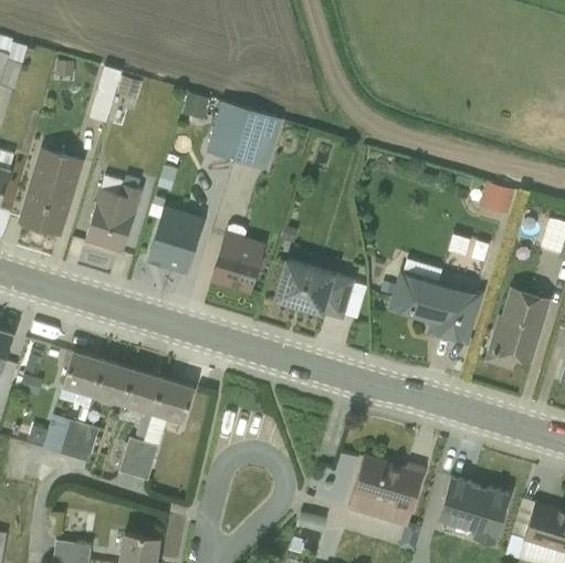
[(13,39),(0,34),(0,84),(14,89),(28,47),(11,42),(13,39)]
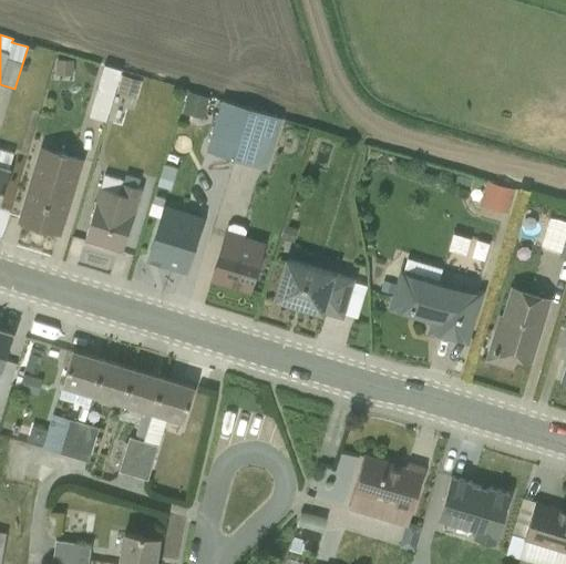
[(57,77),(73,78),(74,62),(57,61),(57,77)]
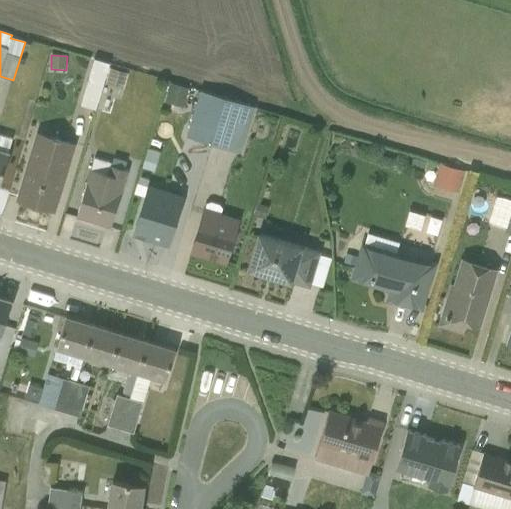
[(80,106),(95,110),(109,65),(94,60),(80,106)]
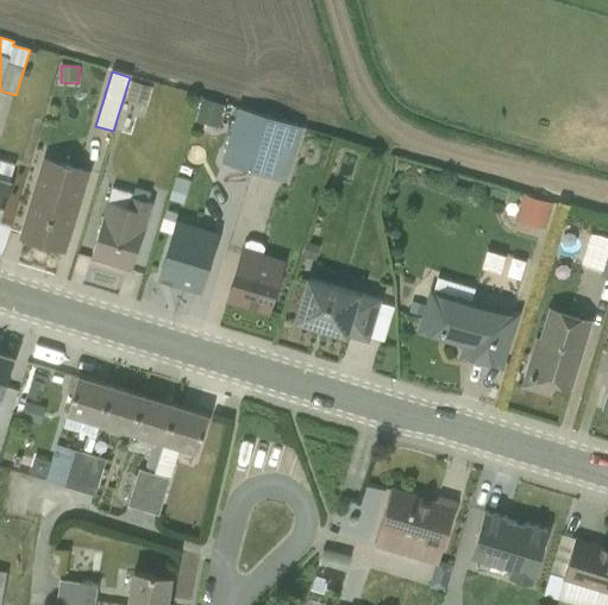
[(129,109),(151,108),(150,88),(127,90),(129,109)]
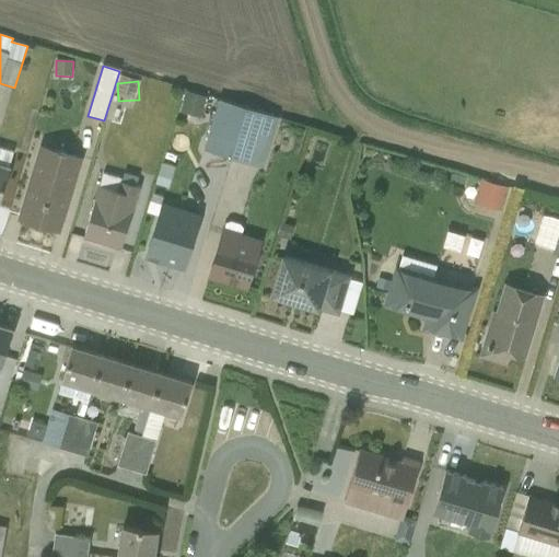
[(181,113),(200,118),(206,97),(186,91),(181,113)]
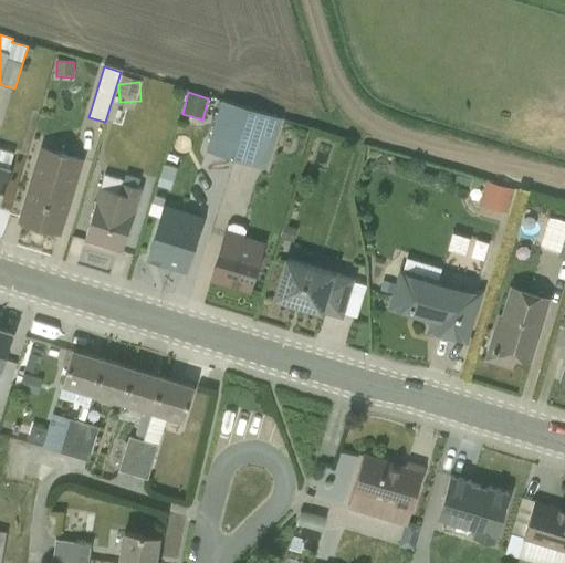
[(207,152),(233,160),(249,111),(222,102),(207,152)]
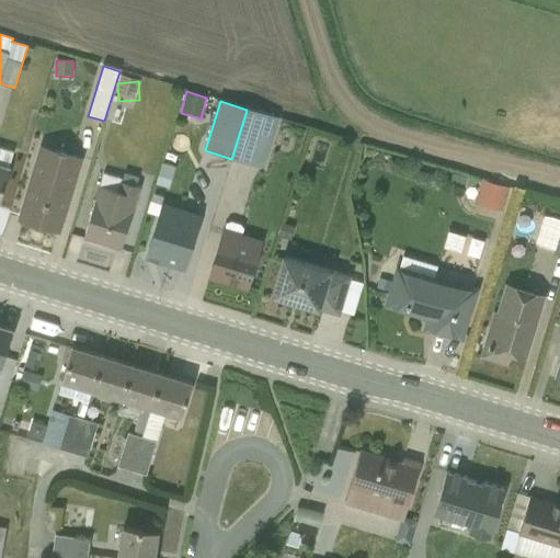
[(247,110),(231,159),(264,169),(278,118),(247,110)]
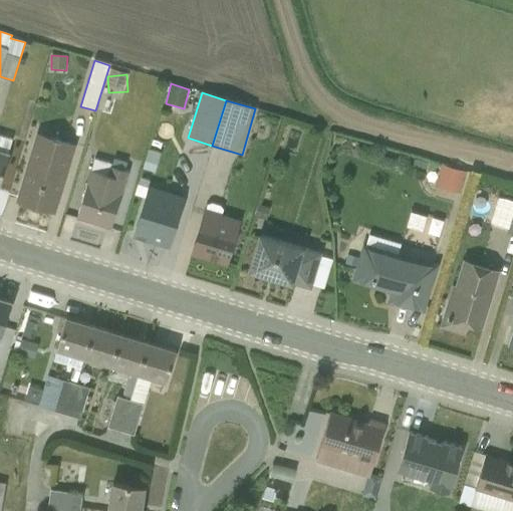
[(19,201),(54,211),(74,144),(40,133),(19,201)]
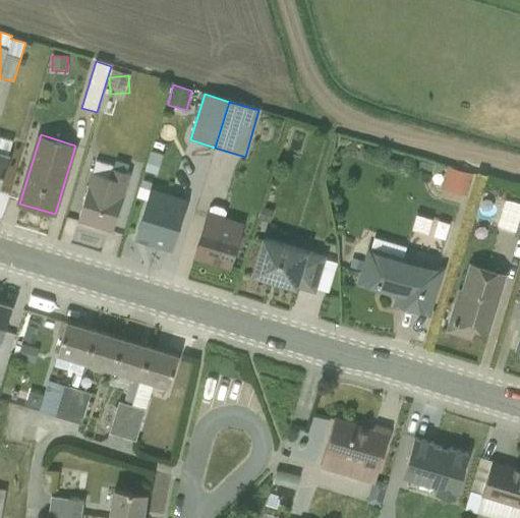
[(0,182),(12,140),(0,136),(0,182)]
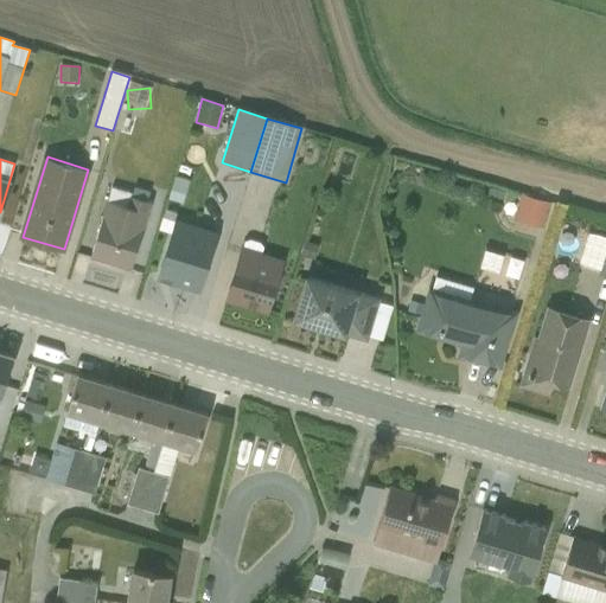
[(168,199),(183,204),(189,181),(174,178),(168,199)]
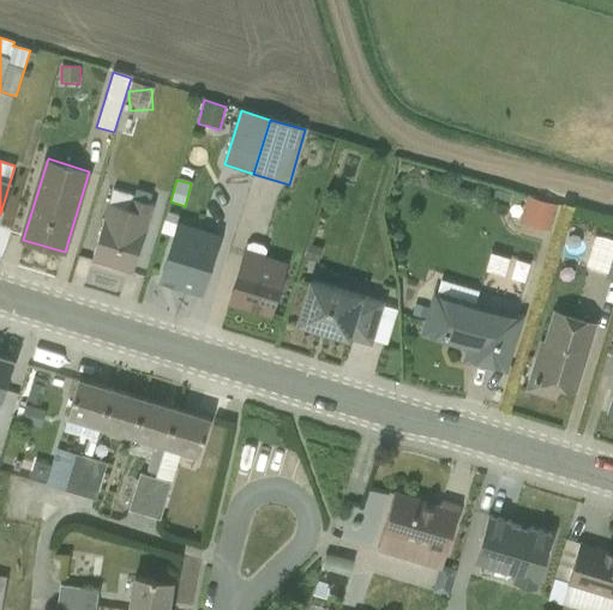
[(92,260),(134,272),(155,204),(132,198),(133,194),(114,188),(92,260)]
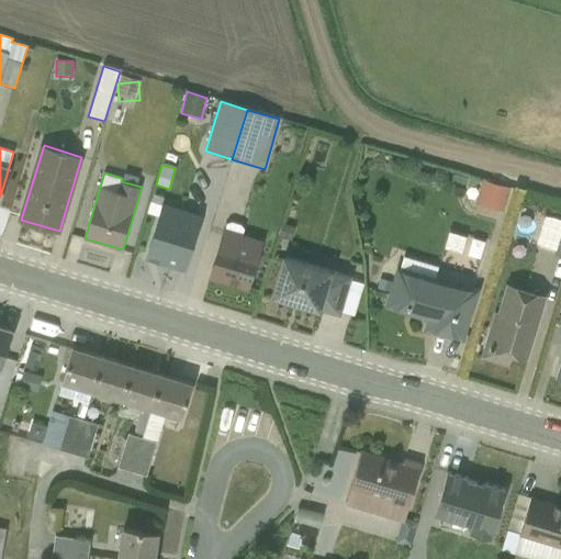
[(508,189),(484,181),(477,205),(501,212),(508,189)]
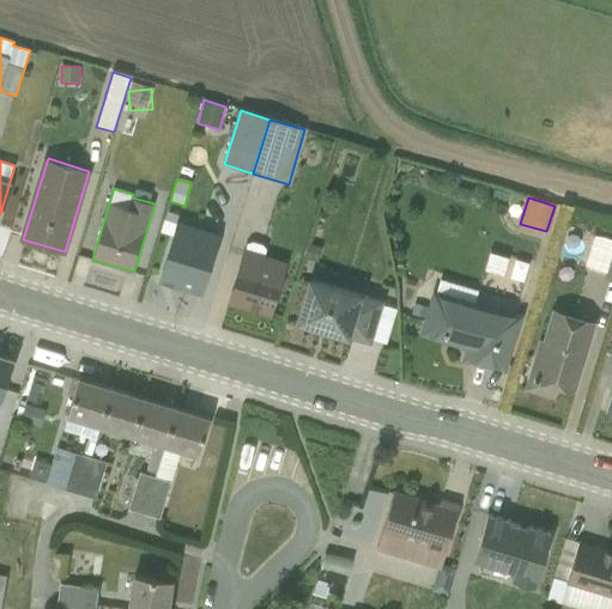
[(161,280),(201,293),(219,235),(179,220),(161,280)]
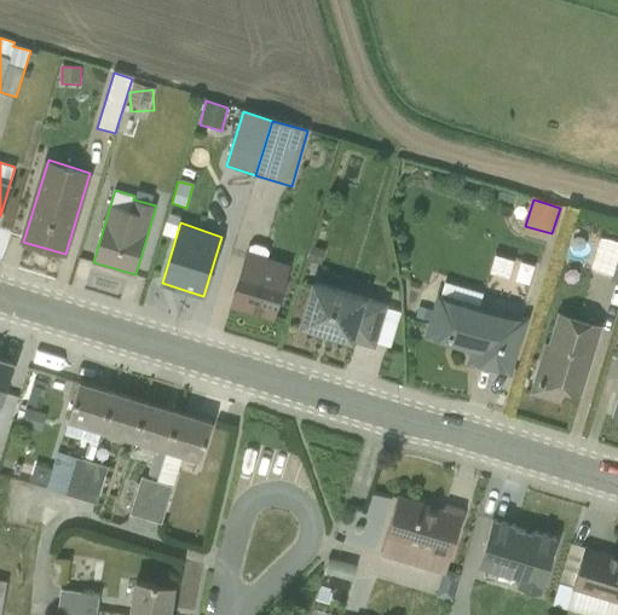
[(232,303),(272,317),(289,264),(267,257),(270,251),(266,247),(255,243),(249,245),(232,303)]
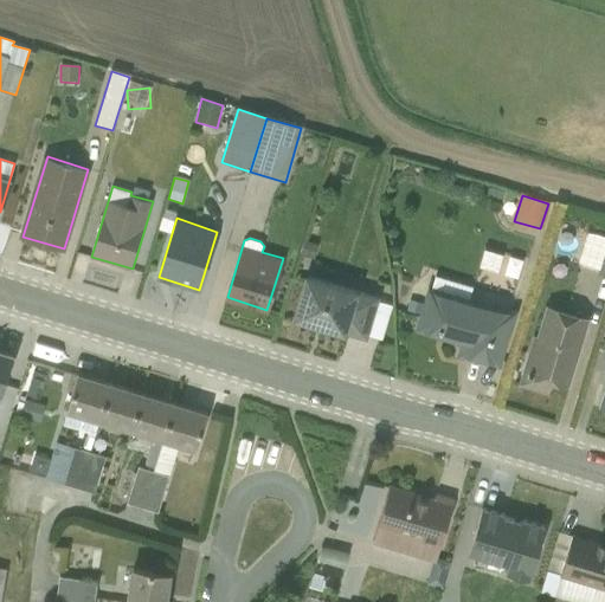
[(298,256),(314,260),(319,245),(303,240),(298,256)]
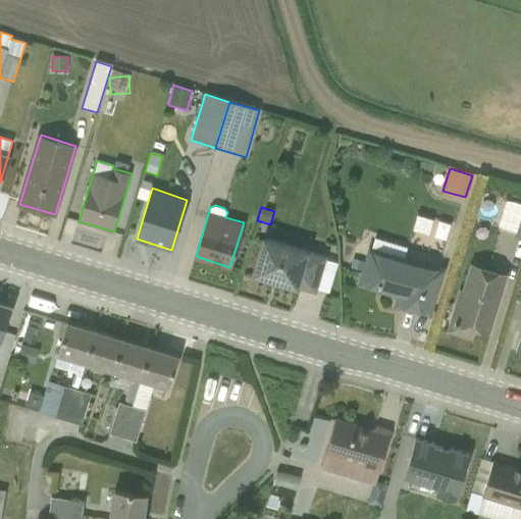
[(298,286),(315,291),(325,255),(265,237),(254,274),(297,288),(298,286)]
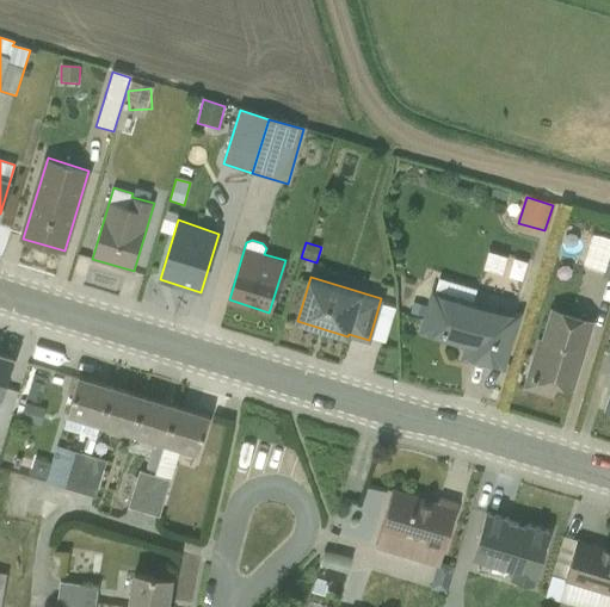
[(501,369),(518,315),(473,301),(476,290),(439,278),(424,330),(457,341),(457,342),(469,346),(466,358),(501,369)]
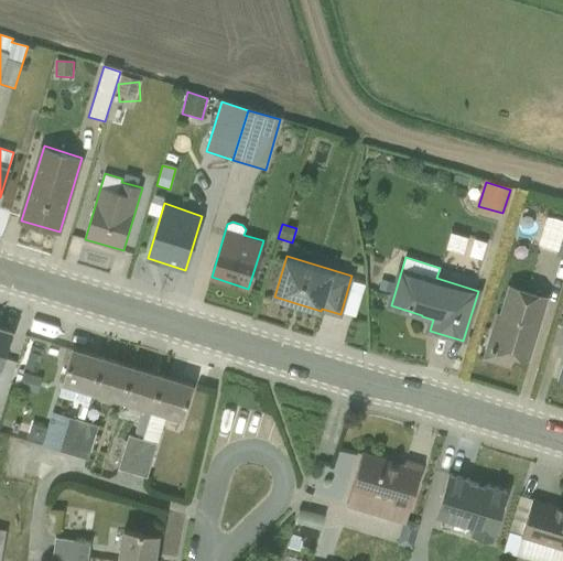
[(511,358),(527,363),(547,299),(511,288),(488,362),(508,368),(511,358)]
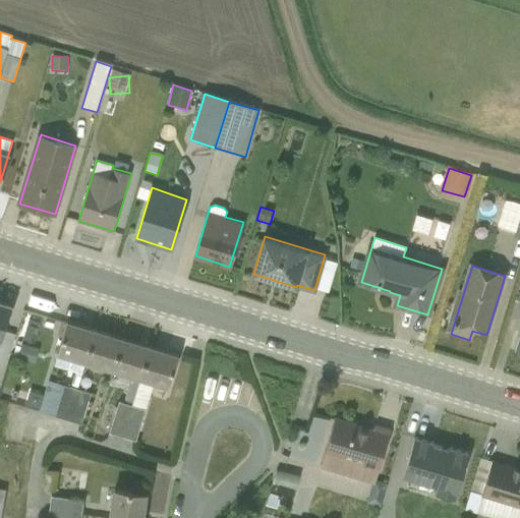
[(0,344),(12,305),(0,301),(0,344)]
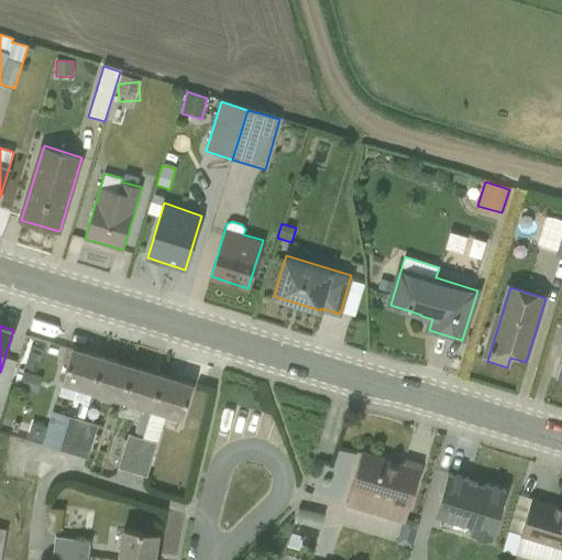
[(92,392),(102,357),(74,349),(63,383),(92,392)]
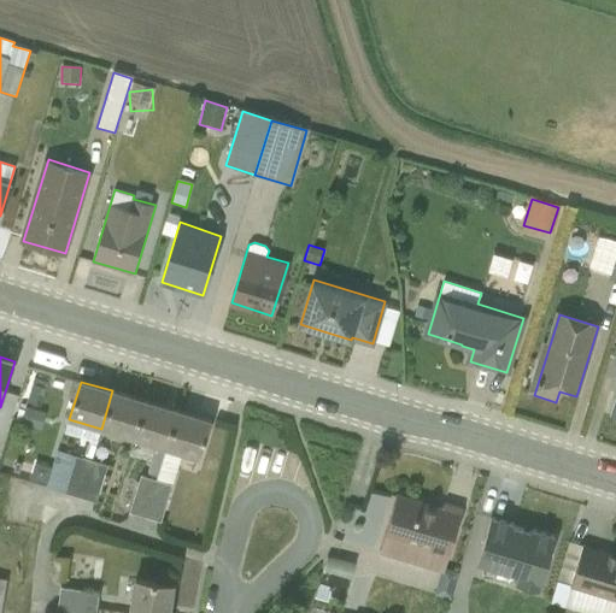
[(101,429),(134,438),(146,401),(112,390),(101,429)]
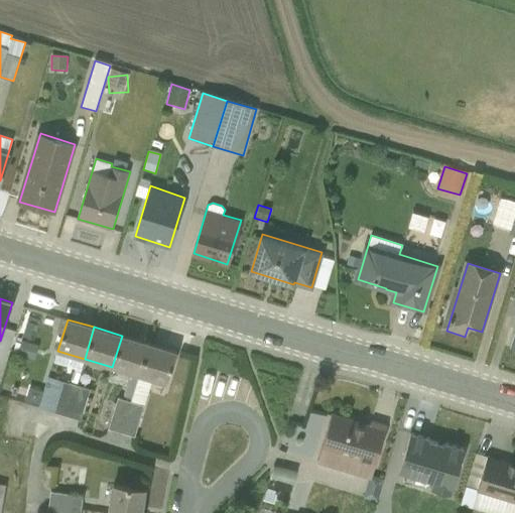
[(139,375),(148,344),(122,336),(112,367),(139,375)]
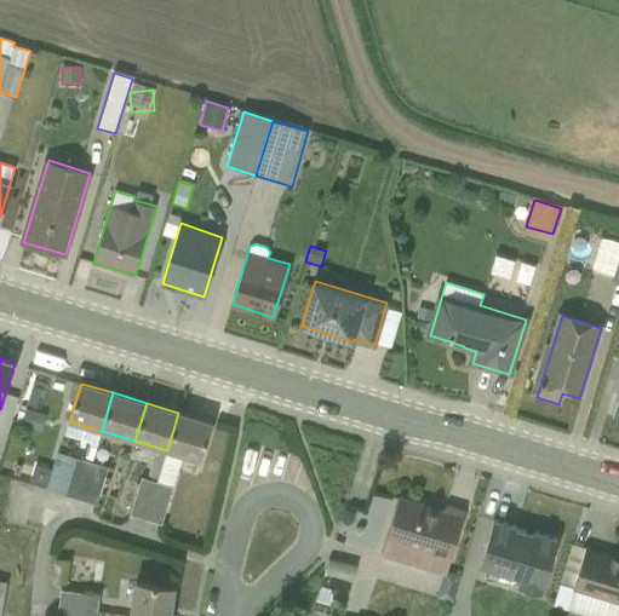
[(183,455),(200,460),(212,422),(178,413),(167,450),(166,455),(145,519),(161,524),(183,455)]
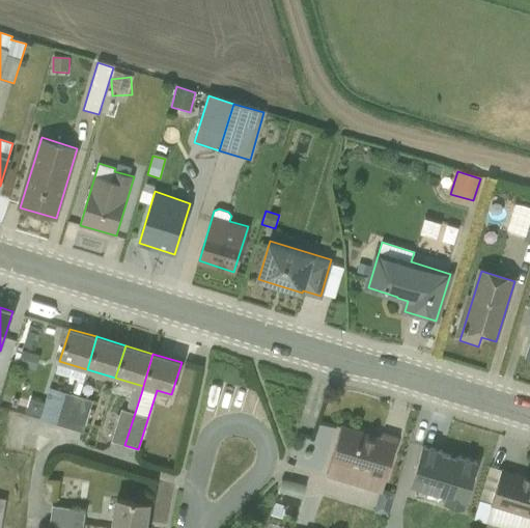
[(112,441),(124,445),(142,390),(134,388),(129,404),(130,404),(128,411),(121,409),(112,441)]
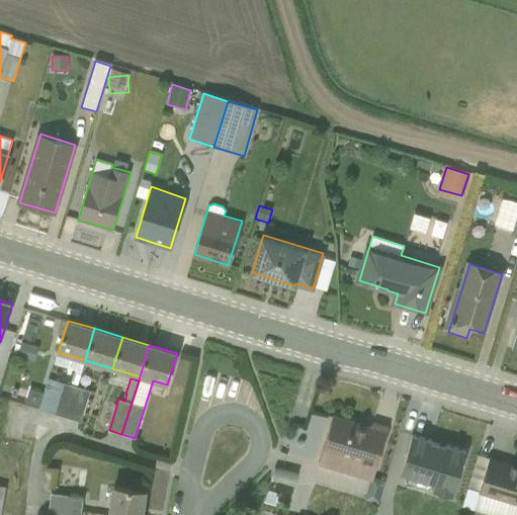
[(56,414),(68,418),(77,387),(65,382),(56,414)]
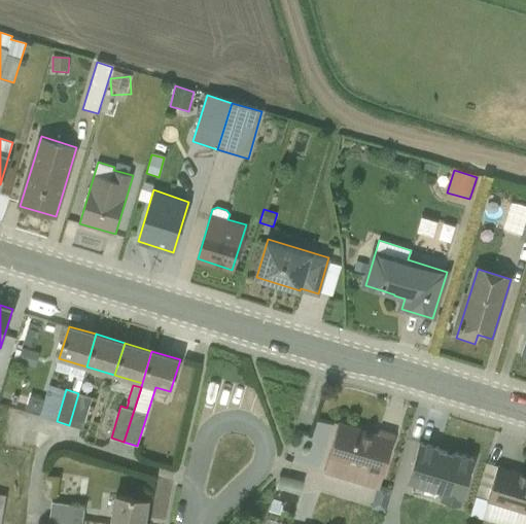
[(82,428),(92,397),(78,393),(69,425),(82,428)]
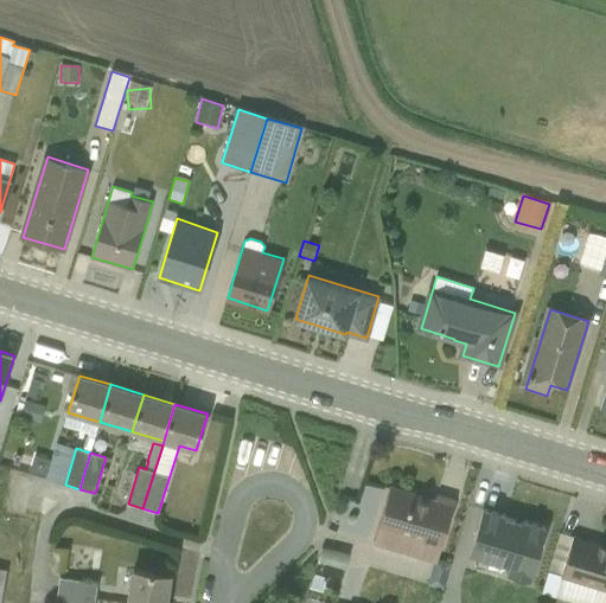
[(374,547),(435,565),(428,589),(441,592),(450,566),(438,562),(455,504),(437,499),(435,502),(390,489),(374,547)]
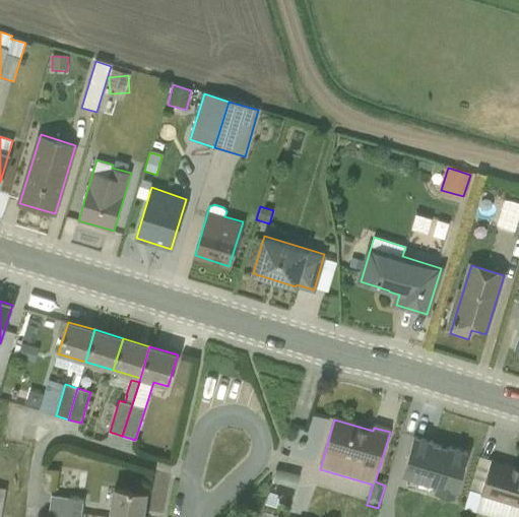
[(435,497),(452,503),(467,455),(413,439),(402,478),(437,489),(435,497)]
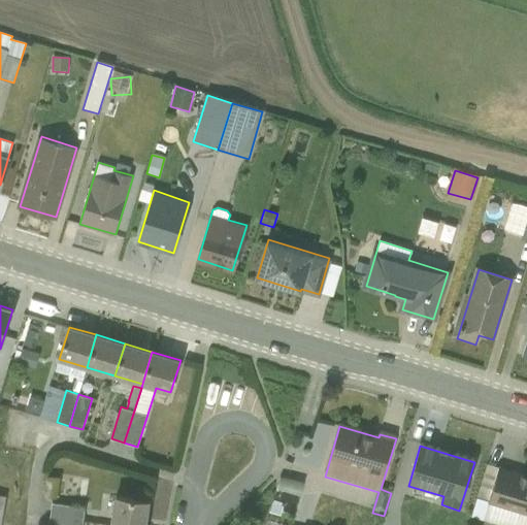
[(483,523),(487,524),(526,524),(526,480),(499,470),(483,523)]
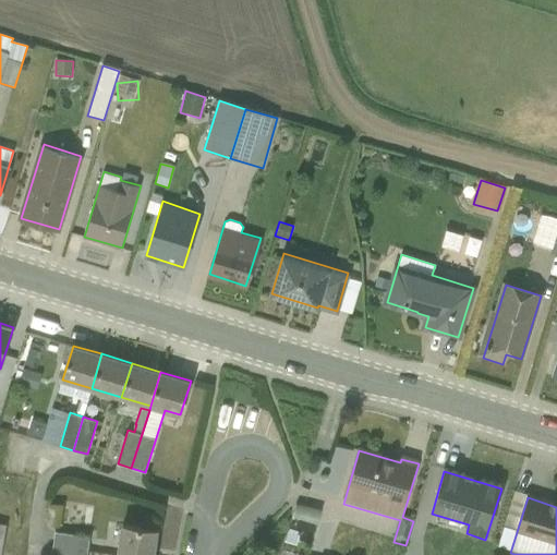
[(121,525),(117,554),(153,554),(157,529),(121,525)]
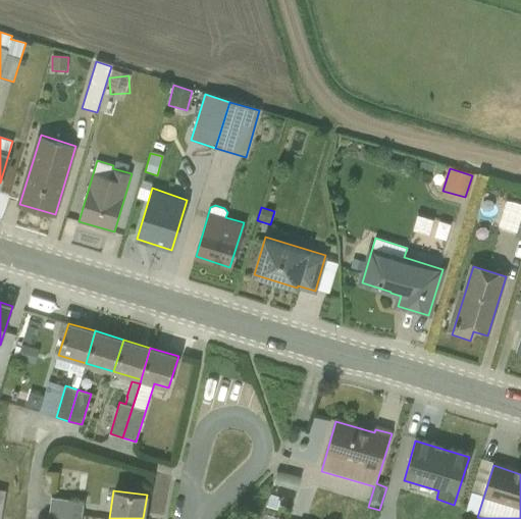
[(84,508),(85,502),(52,497),(50,510),(83,515),(99,517),(99,510),(84,508)]
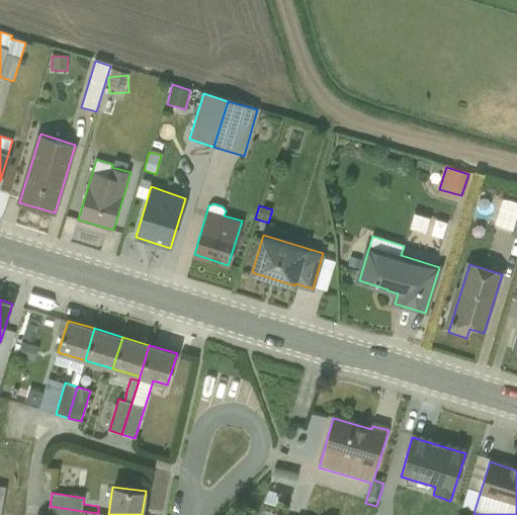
[(81,514),(82,511),(50,506),(49,514),(81,514)]
